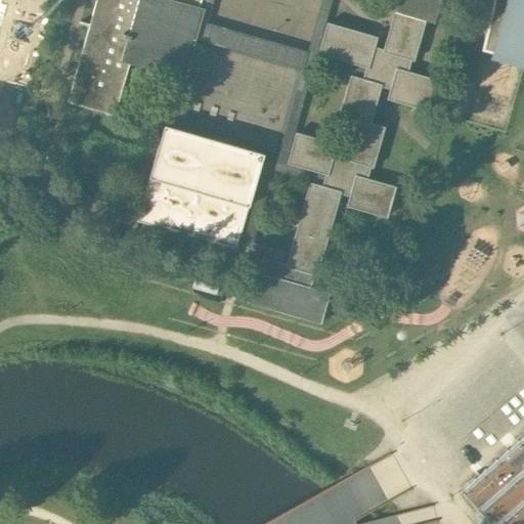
[(201,0),(96,0),(69,100),(116,114),(130,61),(179,76),(190,38),(201,0)]
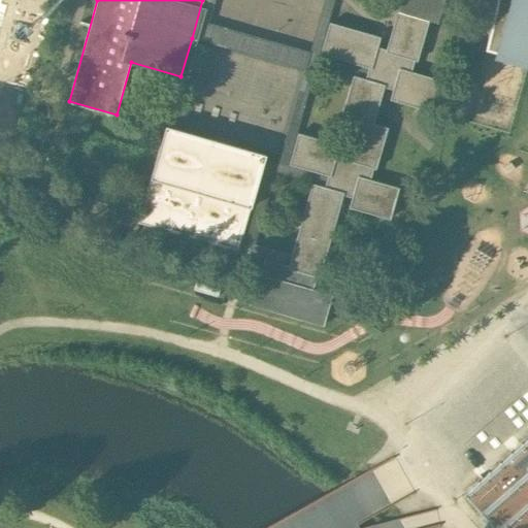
[(322,0),(308,50),(209,22),(216,0),(202,0),(192,38),(303,70),(277,161),(267,158),(243,243),(239,241),(237,250),(252,254),(274,172),(312,183),(325,186),(329,173),(289,162),(298,131),(317,63),(354,74),(367,77),(370,66),(321,53),(329,23),(335,0),(322,0)]
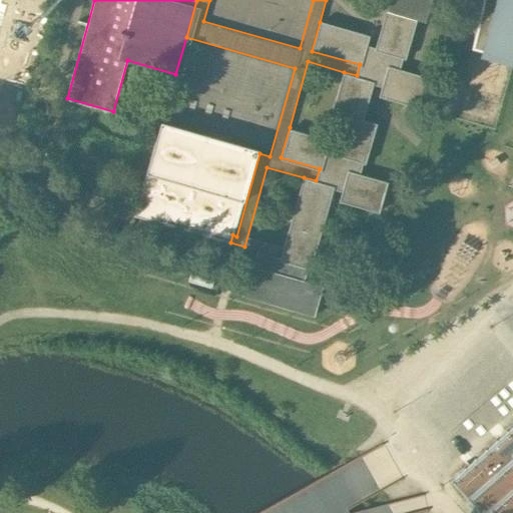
[(389,0),(386,11),(416,19),(424,22),(430,0),(389,0)]
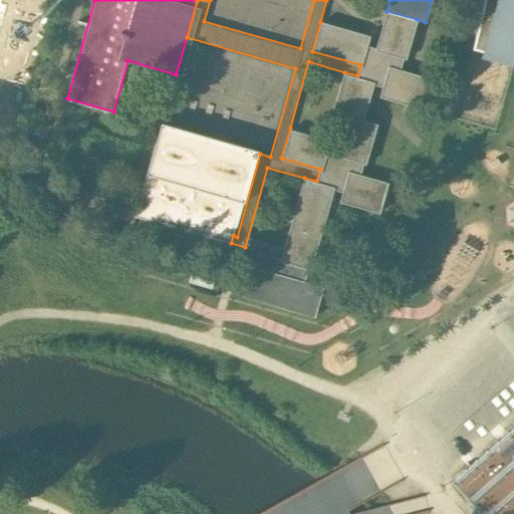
[(513,0),(482,0),(472,48),(483,51),(482,55),(513,63),(513,59),(513,0)]
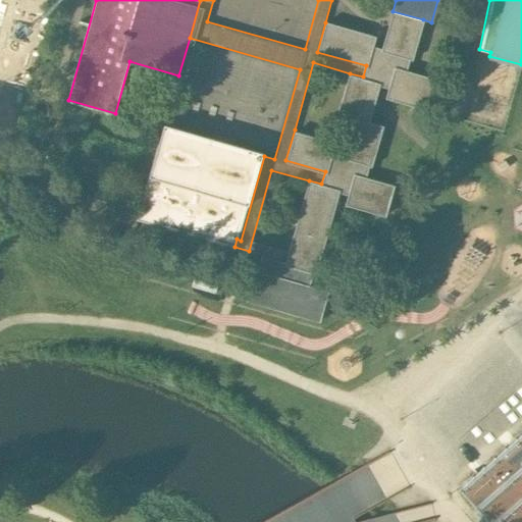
[(382,49),(372,46),(375,36),(325,22),(317,52),(366,65),(363,76),(350,73),(338,113),(353,117),(343,154),(332,151),(335,142),(295,129),(285,160),(325,171),(321,184),(309,180),(295,231),(325,240),(338,192),(348,195),(346,205),(385,216),(395,186),(367,177),(370,165),(372,165),(383,125),(369,121),(379,85),(389,88),(386,97),(425,108),(434,79),(406,70),(410,58),(412,59),(423,19),(393,11),(382,49)]
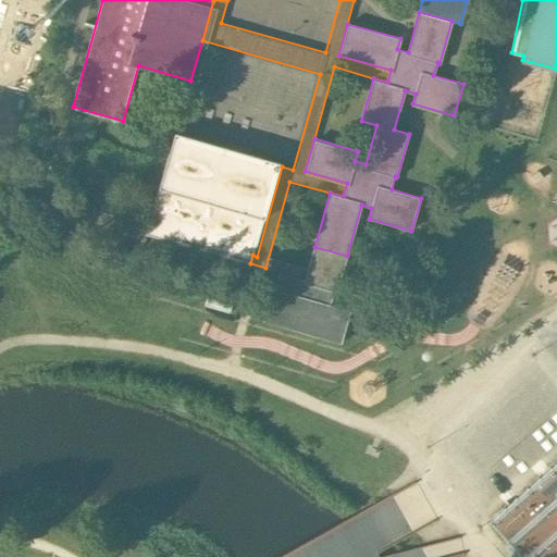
[(280,161),(175,131),(148,224),(252,255),(280,161)]
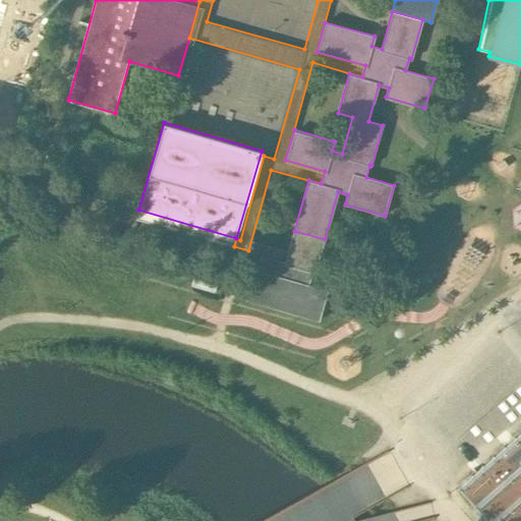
[(253,303),(321,316),(327,287),(310,283),(315,256),(295,252),(293,262),(263,255),(253,303)]
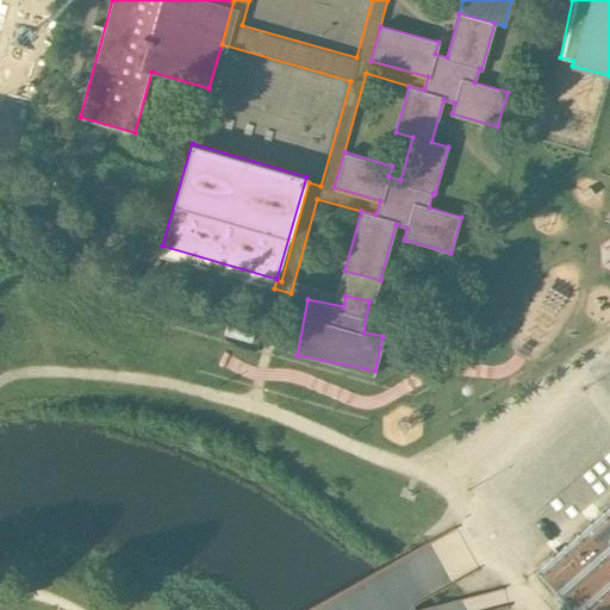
[(609,609),(609,504),(535,571),(568,609),(609,609)]
